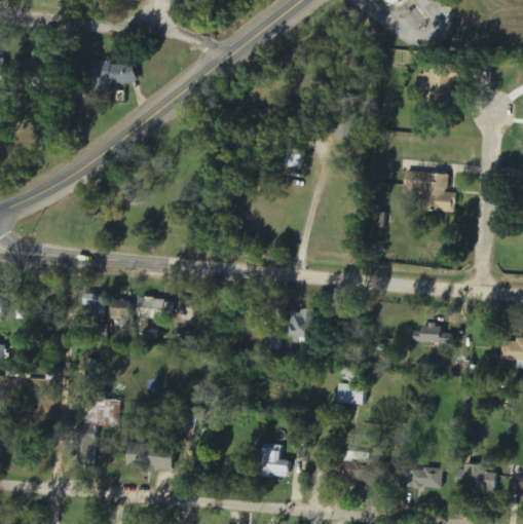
[(8,57),(0,57),(0,76),(8,77),(8,57)]
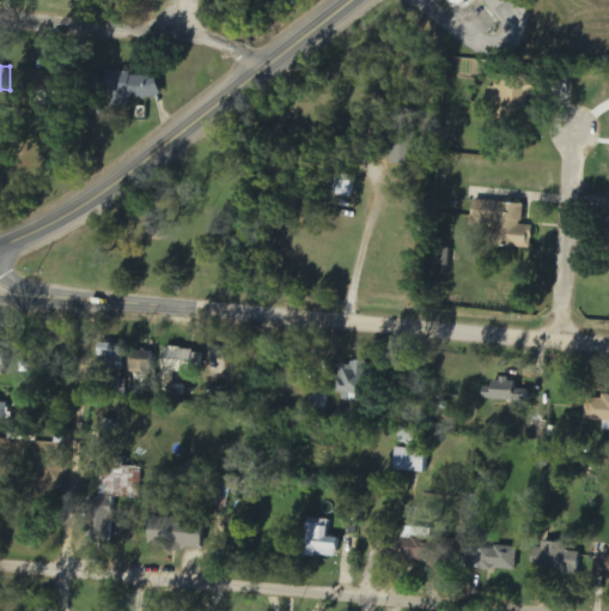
[(19,89),(74,91),(75,71),(20,70),(19,89)]
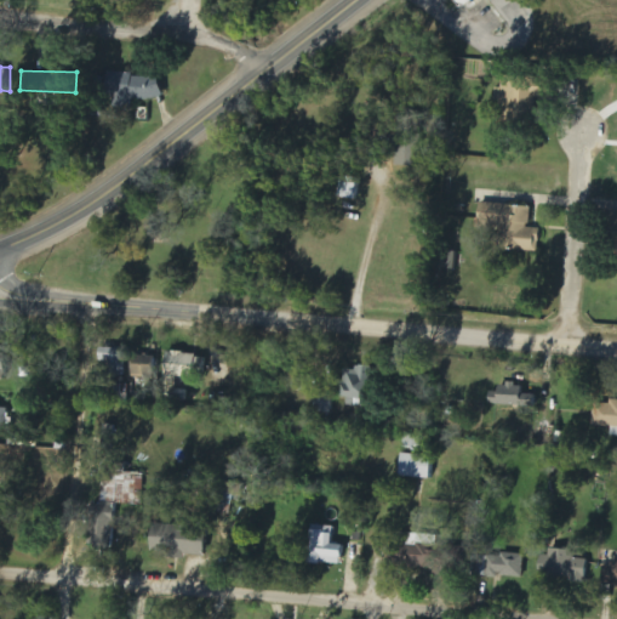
[(163,100),(165,75),(109,71),(108,95),(163,100)]
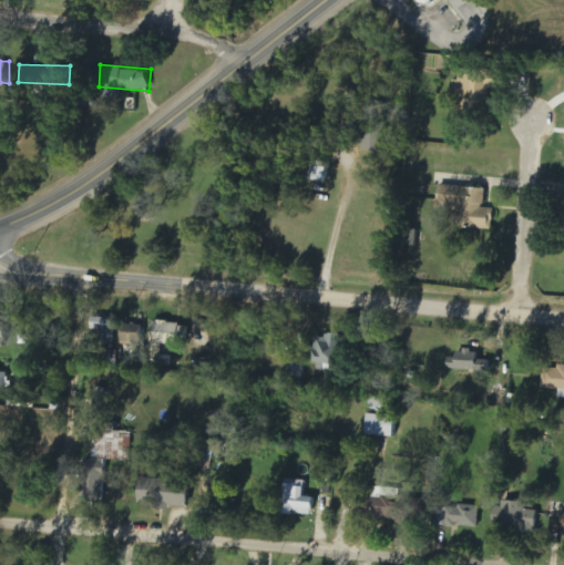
[(383,104),(360,104),(361,144),(376,144),(376,137),(383,137),(383,104)]
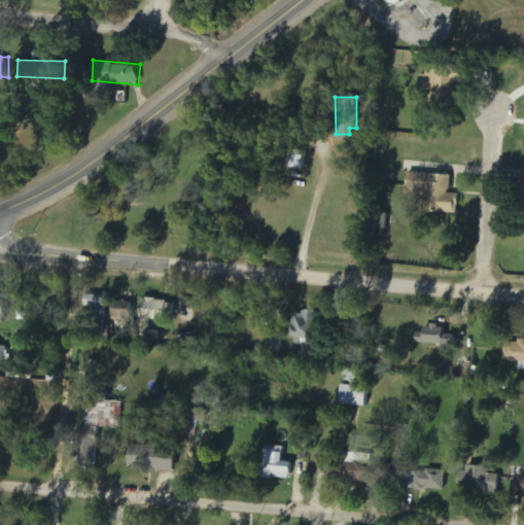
[(291,165),(304,167),(306,153),(293,151),(291,165)]
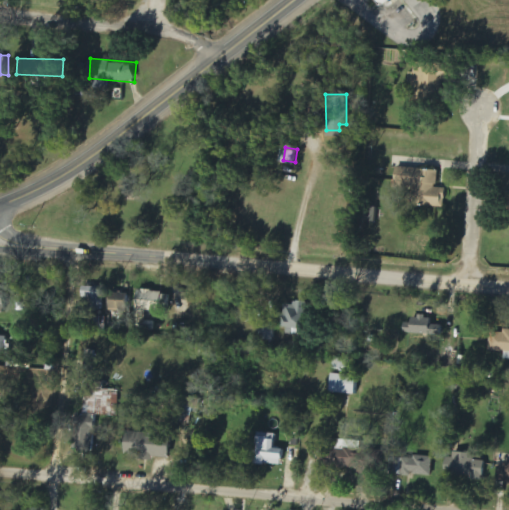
[(439,169),(397,166),(395,187),(414,188),(413,203),(445,206),(446,187),(438,186),(439,169)]
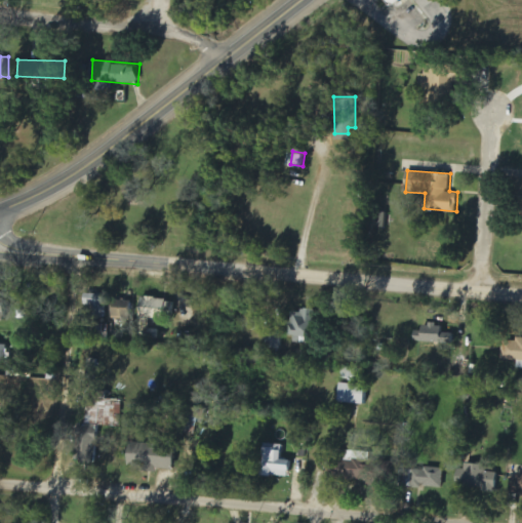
[(87,317),(105,316),(105,292),(81,293),(81,305),(87,305),(87,317)]
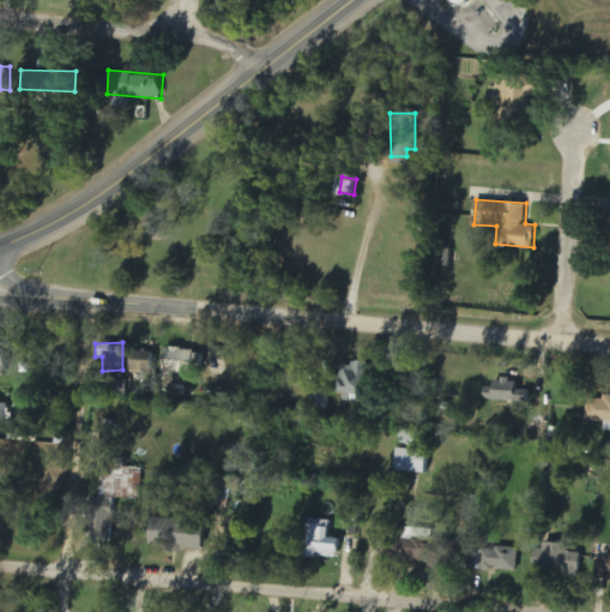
[(155,347),(130,348),(130,372),(156,371),(155,347)]
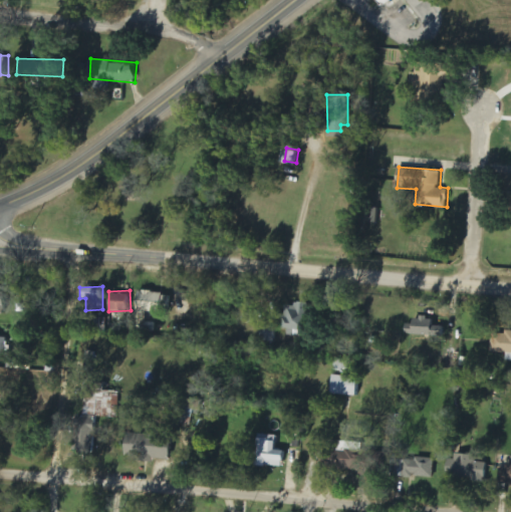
[(170,312),(171,292),(137,290),(136,310),(170,312)]
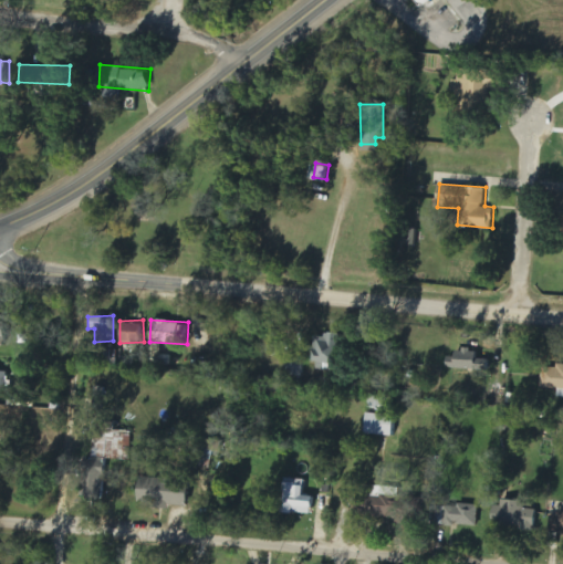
[(0,345),(9,346),(10,322),(0,321),(0,345)]
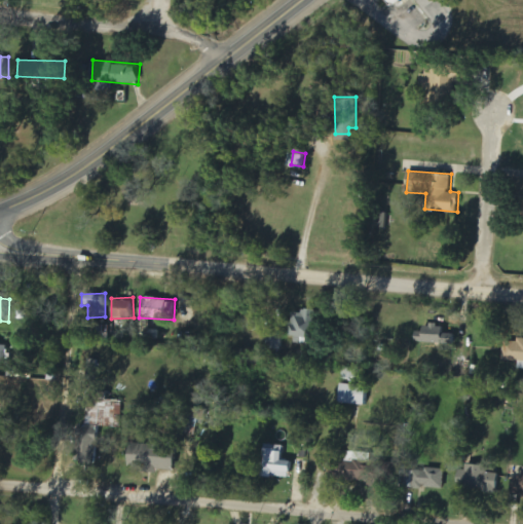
[(293,309),(291,340),(315,341),(316,310),(293,309)]
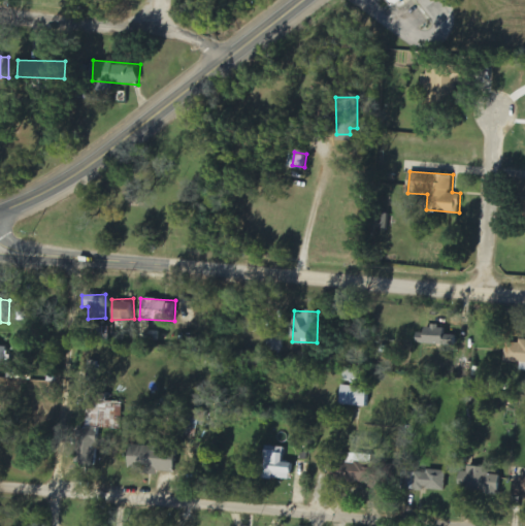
[(417,342),(452,344),(453,334),(441,333),(443,325),(418,325),(417,342)]
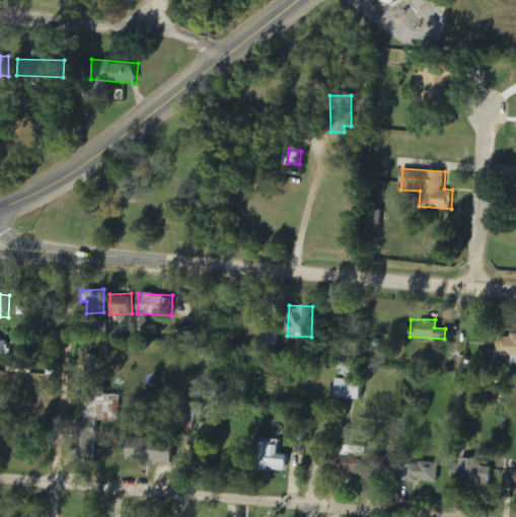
[(278,345),(278,328),(260,328),(260,345),(278,345)]
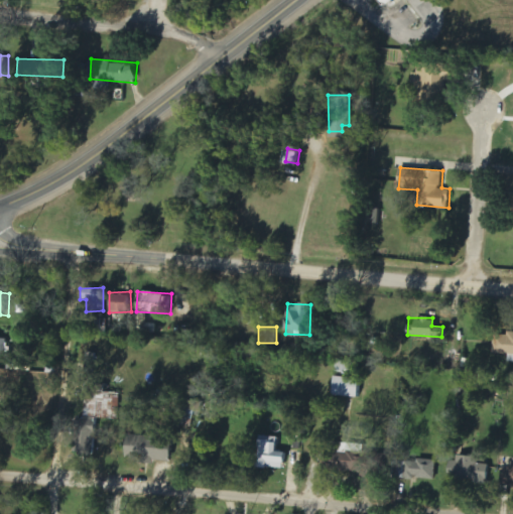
[(512,354),(512,331),(506,331),(505,334),(492,333),(491,353),(512,354)]
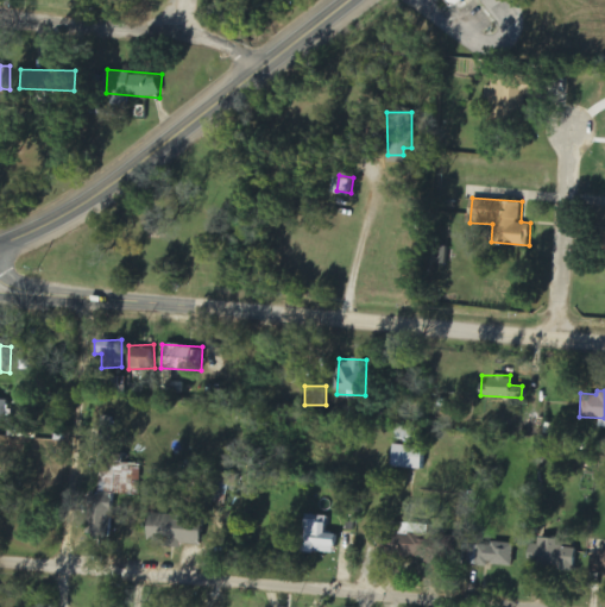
[(423,446),(390,442),(386,464),(421,469),(423,446)]
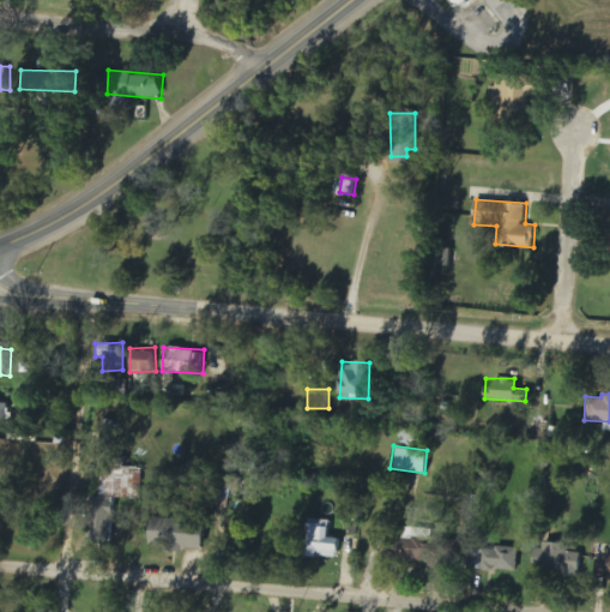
[(113,496),(137,498),(140,467),(125,465),(126,455),(103,454),(98,502),(89,501),(85,539),(109,541),(113,496)]
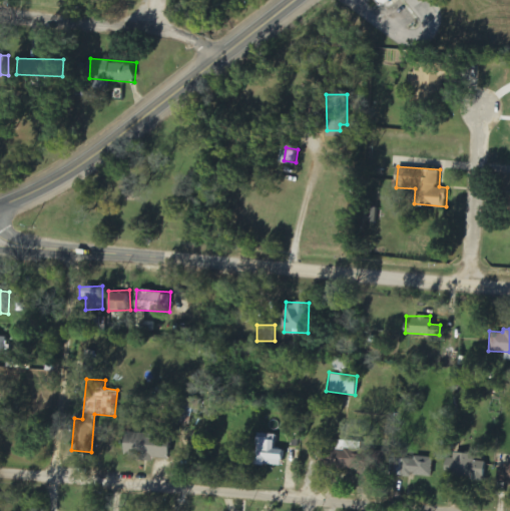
[(180,406),(180,420),(188,420),(188,413),(190,413),(190,406),(180,406)]
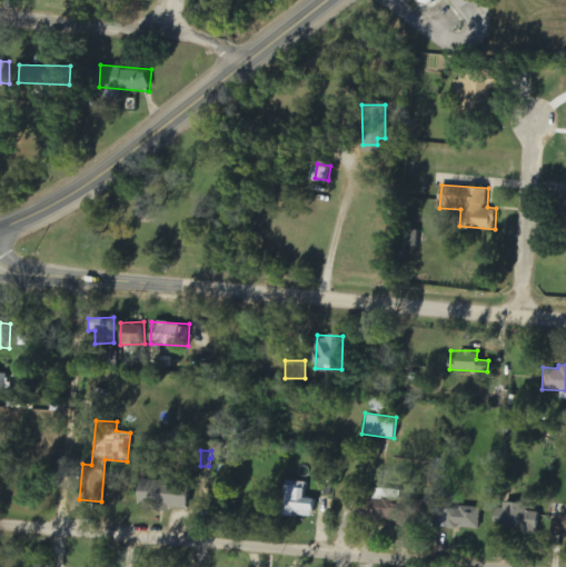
[(187,478),(162,475),(161,480),(137,477),(132,503),(181,510),(187,478)]
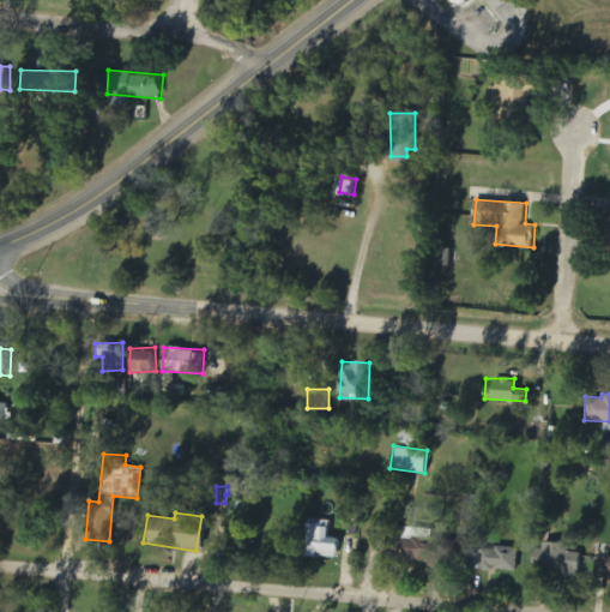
[(336,557),(337,538),(325,537),(326,521),(303,520),(301,555),(336,557)]
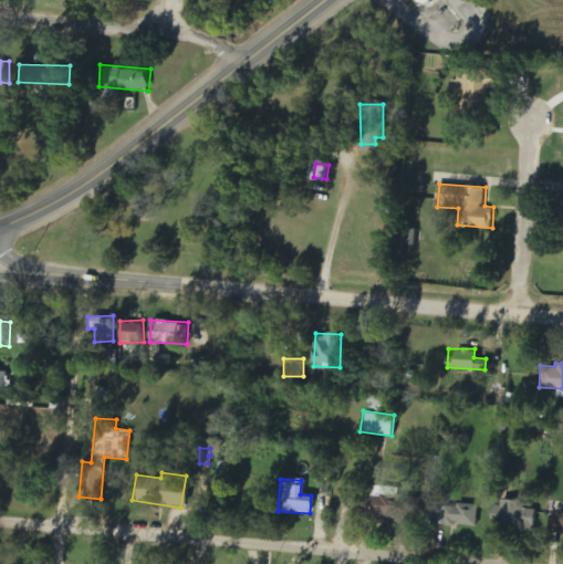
[(397,497),(364,495),(363,517),(396,518),(397,497)]
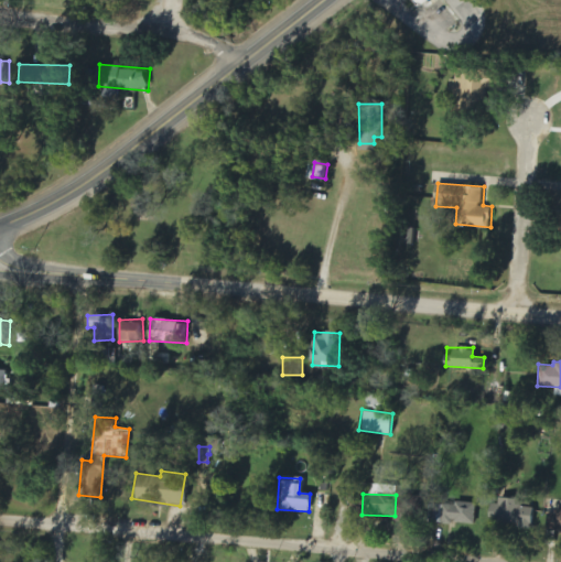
[(530,525),(531,506),(519,506),(519,498),(496,497),(494,523),(530,525)]
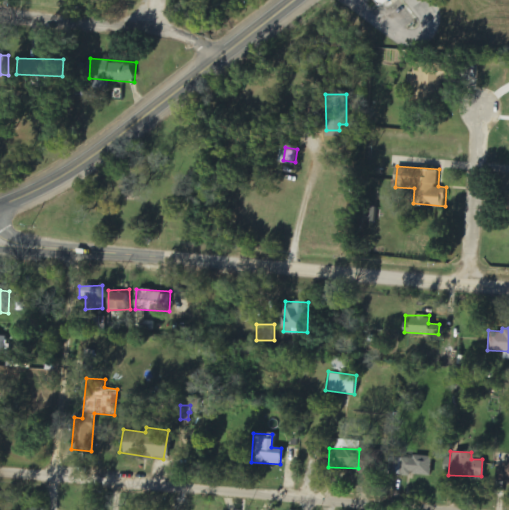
[(429,457),(388,455),(388,473),(429,475),(429,457)]
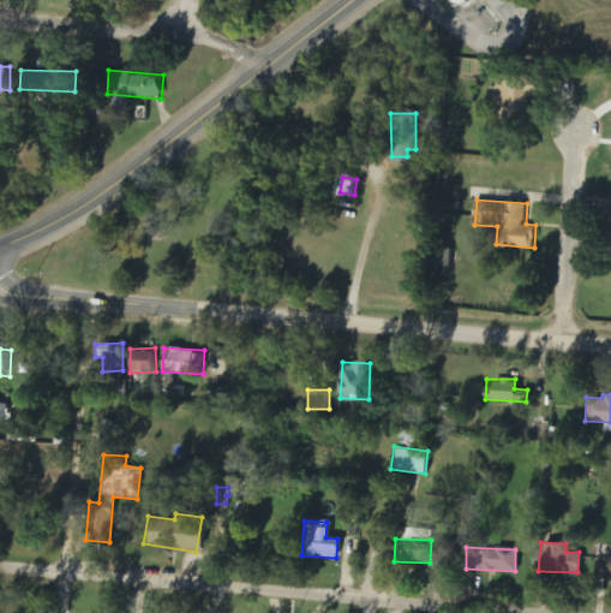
[(610,554),(595,554),(594,578),(610,579),(610,554)]
